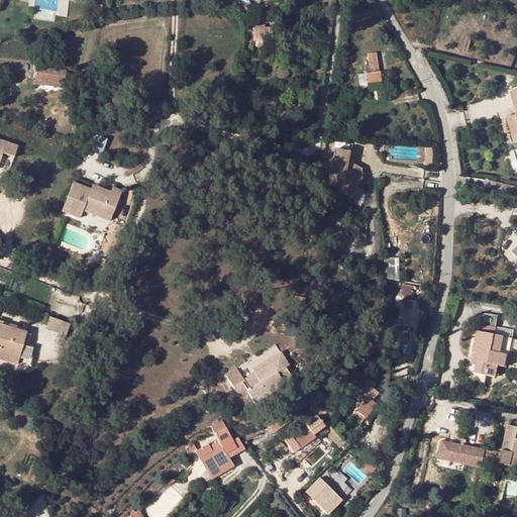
[(252,26),(252,41),(264,41),(263,26),(252,26)]
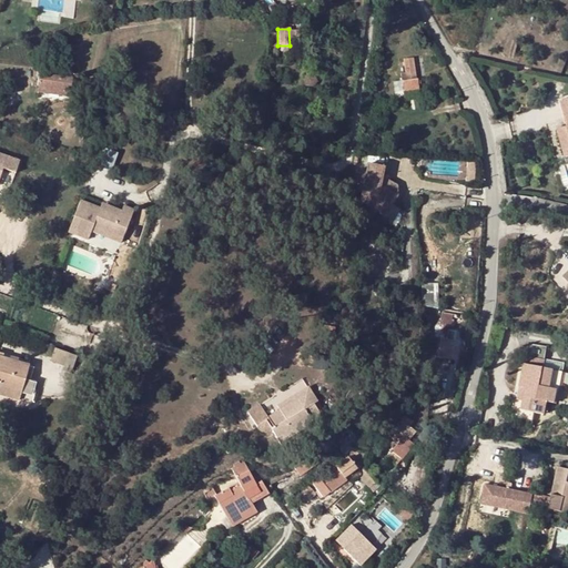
[(405,59),(408,80),(415,79),(413,58),(405,59)]
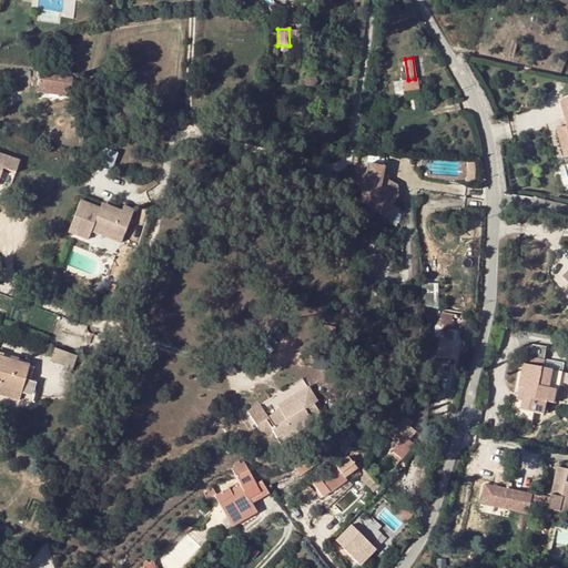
[(41,69),(39,88),(70,92),(72,78),(47,74),(48,69),(41,69)]
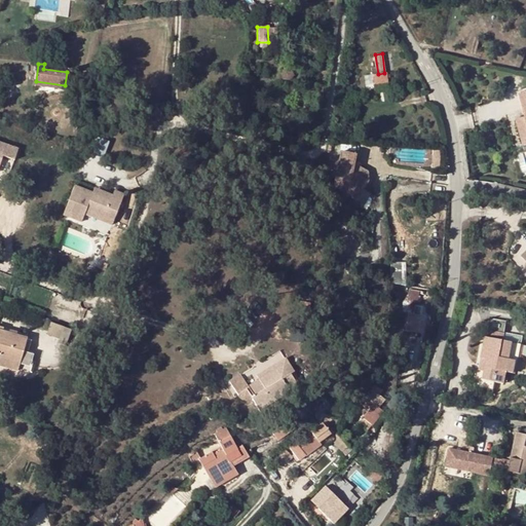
[(64,90),(65,85),(36,81),(35,86),(64,90)]
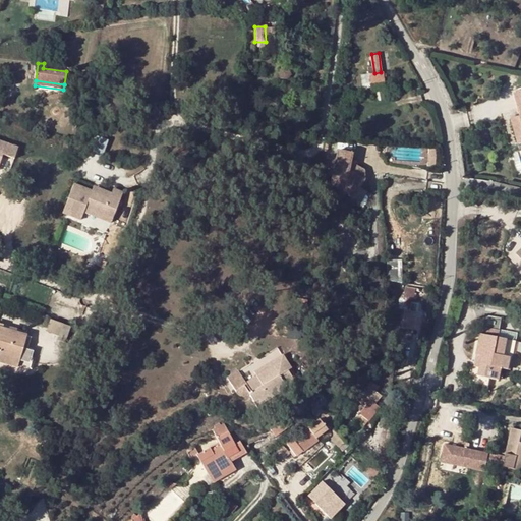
[(13,160),(17,149),(0,141),(0,162),(2,156),(13,160)]
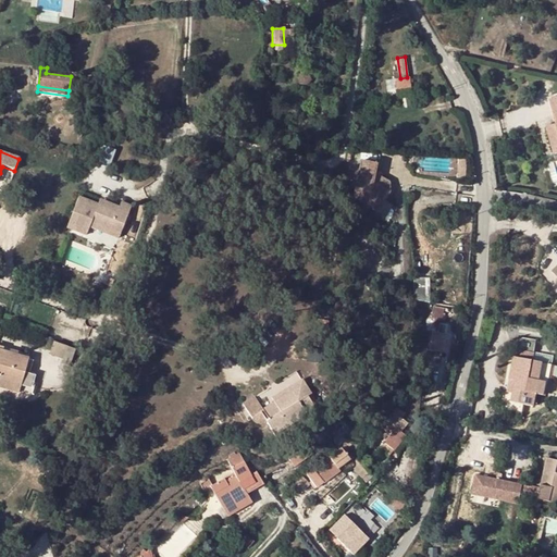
[(360,161),(357,178),(373,181),(374,175),(376,164),(360,161)]
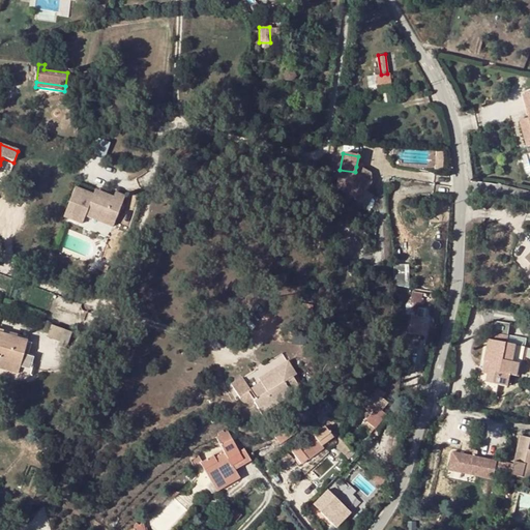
[(442,171),(442,156),(435,156),(434,171),(442,171)]
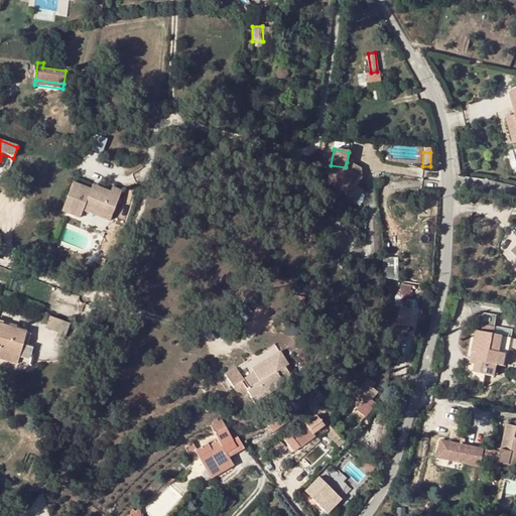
[(346,167),(331,165),(329,176),(339,178),(335,186),(353,197),(358,186),(362,178),(361,178),(345,170),(346,167)]
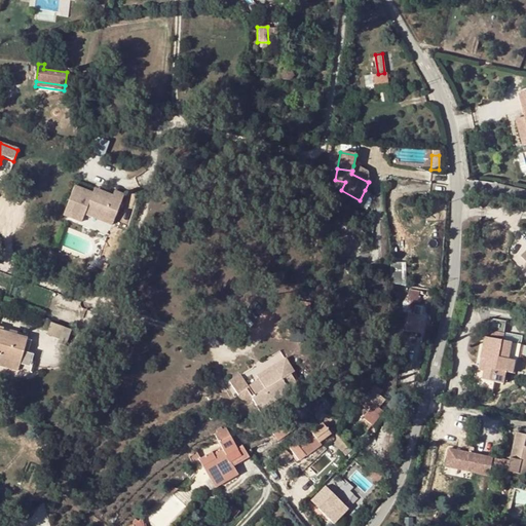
[(369,173),(352,171),(351,174),(368,182),(369,173)]
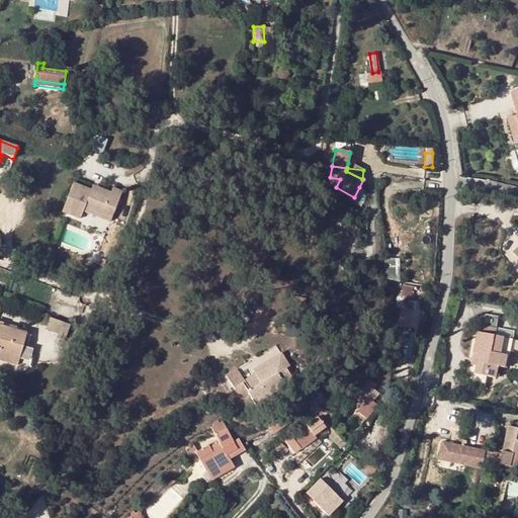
[(91,190),(73,184),(62,212),(80,219),(82,211),(84,207),(102,214),(101,219),(110,223),(122,191),(112,188),(110,192),(100,188),(98,193),(91,190)]
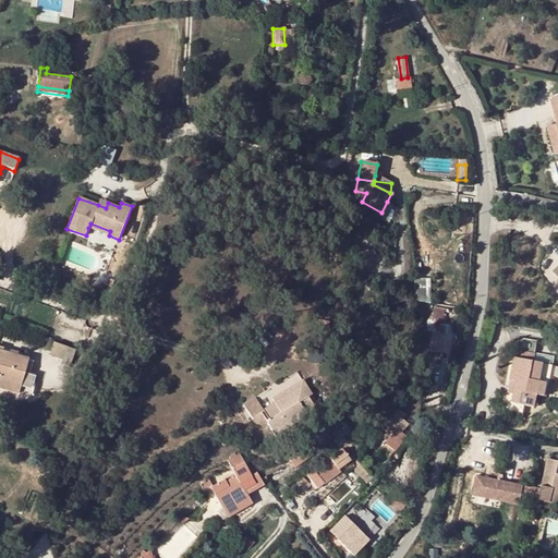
[(391,205),(387,202),(381,213),(378,219),(383,221),(391,205)]
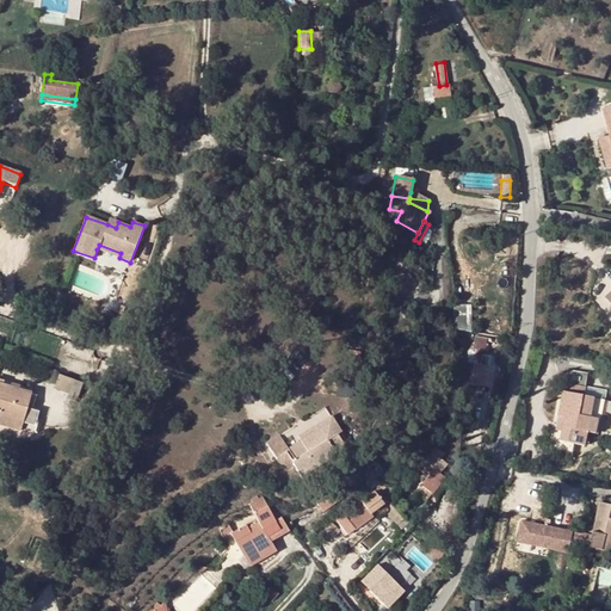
[(97,250),(119,258),(121,253),(99,245),(97,250)]
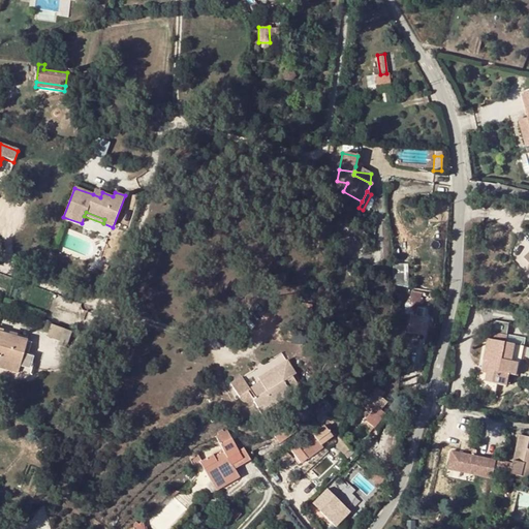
[(346,260),(340,254),(331,263),(337,270),(346,260)]
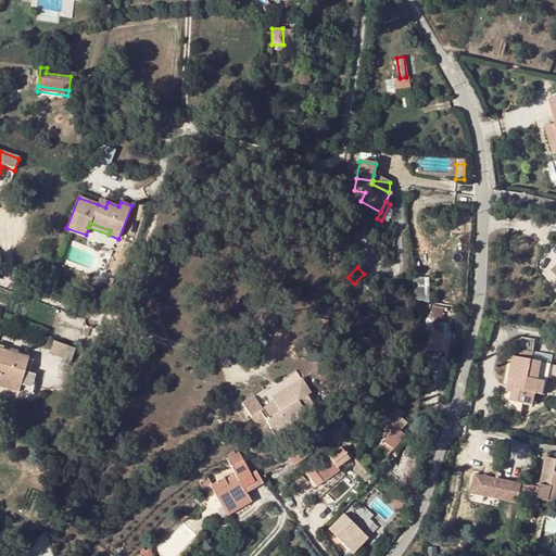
[(418,278),(418,299),(431,299),(431,278),(418,278)]
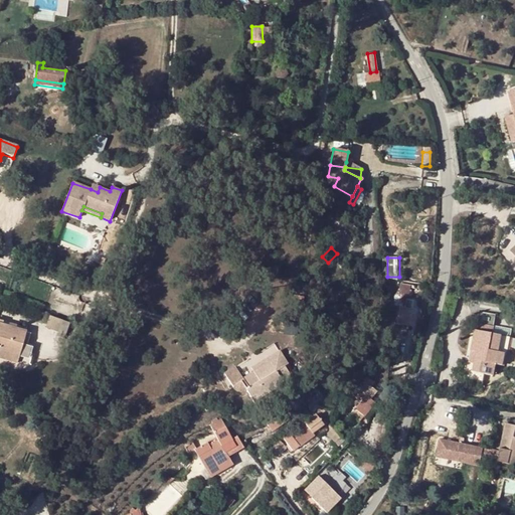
[(411,291),(409,291),(401,290),(400,295),(400,296),(402,296),(402,300),(405,301),(406,296),(410,296),(411,291)]
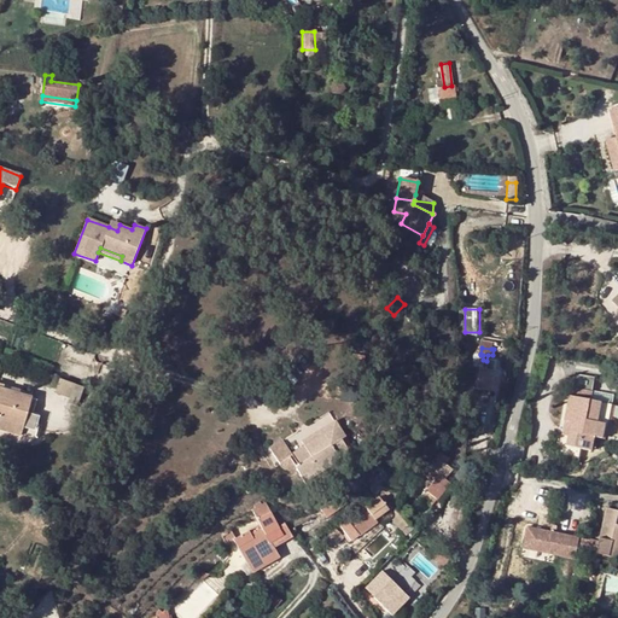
[(487,361),(483,360),(478,388),(476,388),(474,395),(481,396),(482,389),(491,391),(496,362),(487,361)]
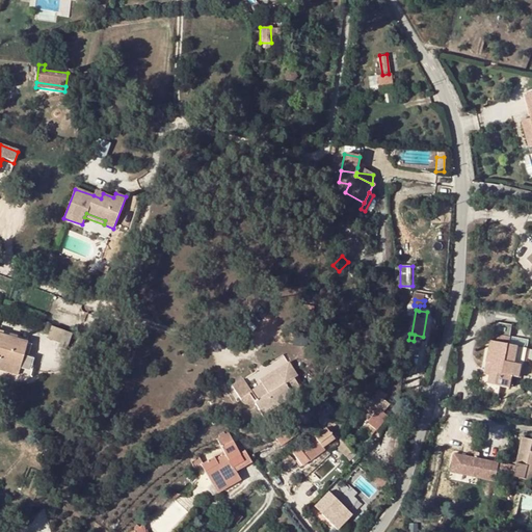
[(514,325),(496,321),(493,335),(511,339),(514,325)]
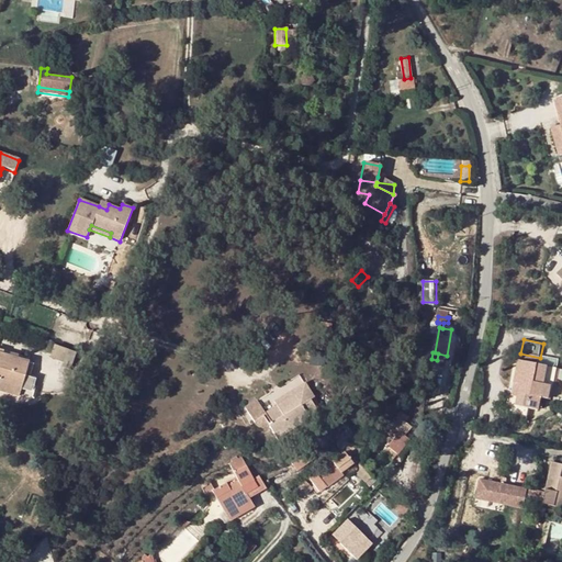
[(75,355),(53,346),(48,357),(69,366),(75,355)]
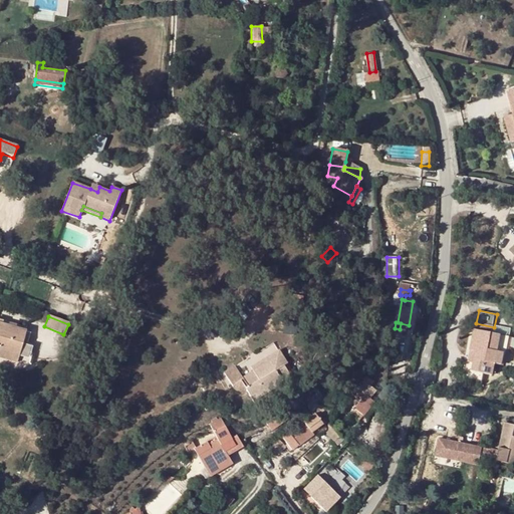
[(0,324),(0,345),(5,347),(4,351),(16,355),(17,350),(23,331),(13,328),(0,324)]
